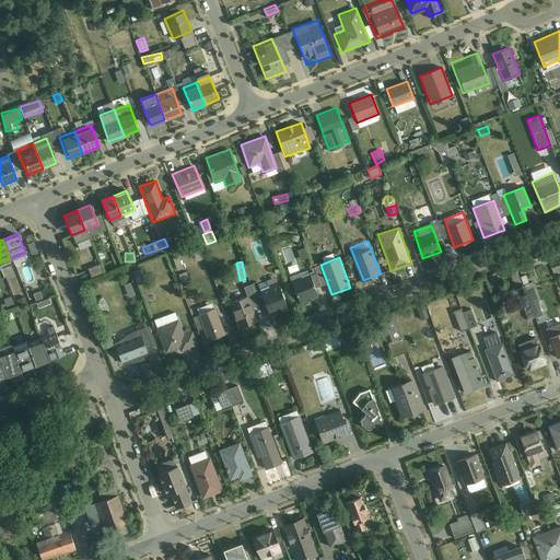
[(91,276),(103,271),(98,263),(88,267),(91,276)]
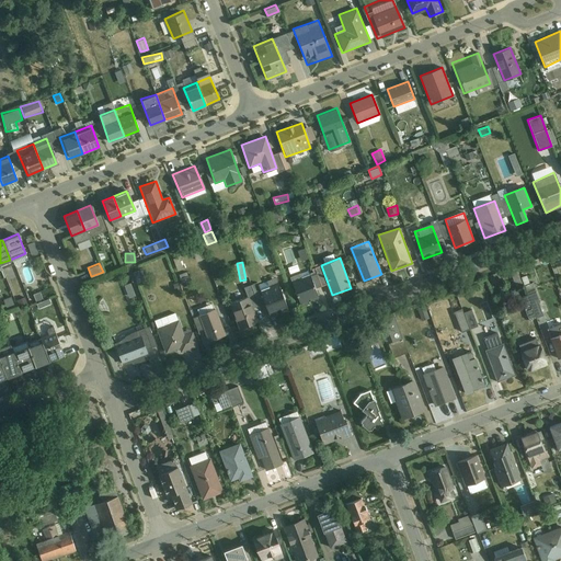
[(300,306),(319,299),(307,266),(288,274),(300,306)]
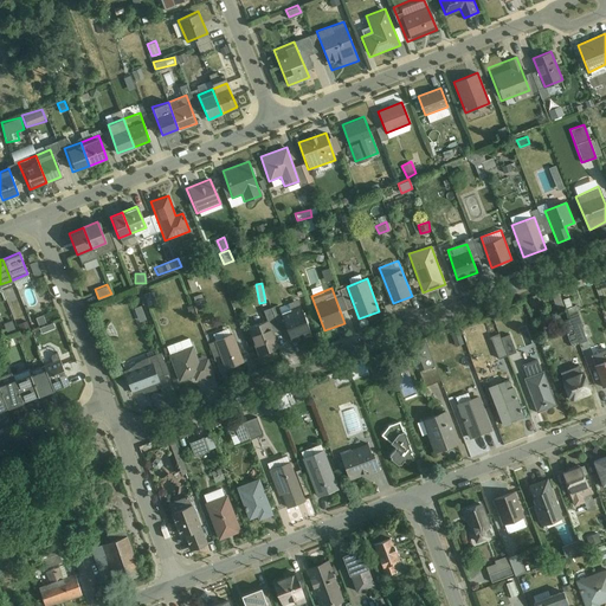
[(191,297),(197,309),(205,305),(199,294),(191,297)]
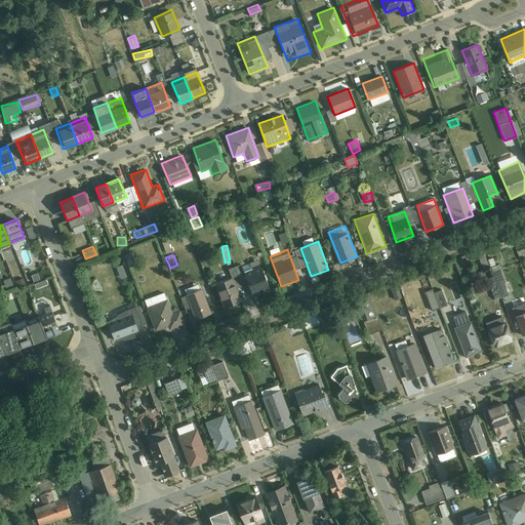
[(252,297),(269,291),(257,259),(241,265),(252,297)]
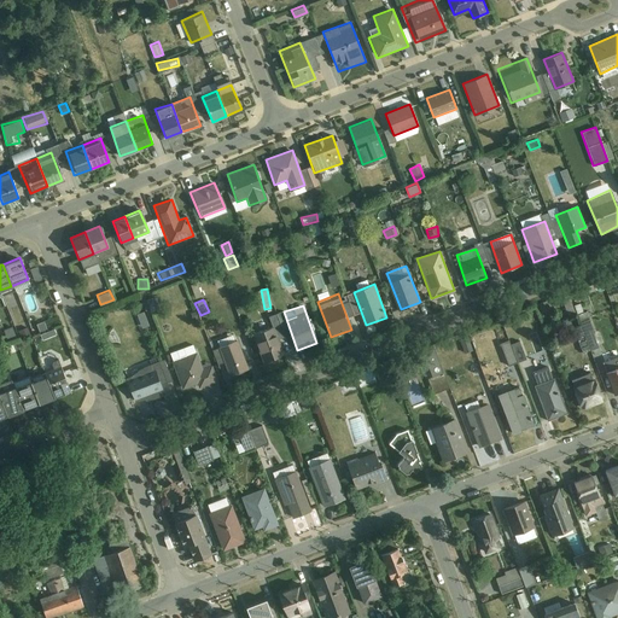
[(145,312),(136,314),(140,327),(149,325),(145,312)]
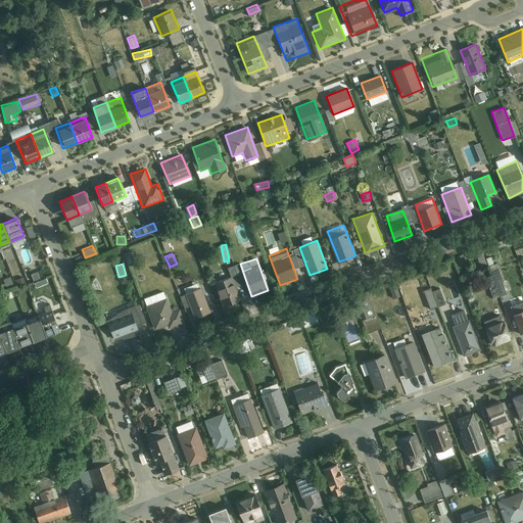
[(493,297),(506,293),(497,267),(485,271),(493,297)]
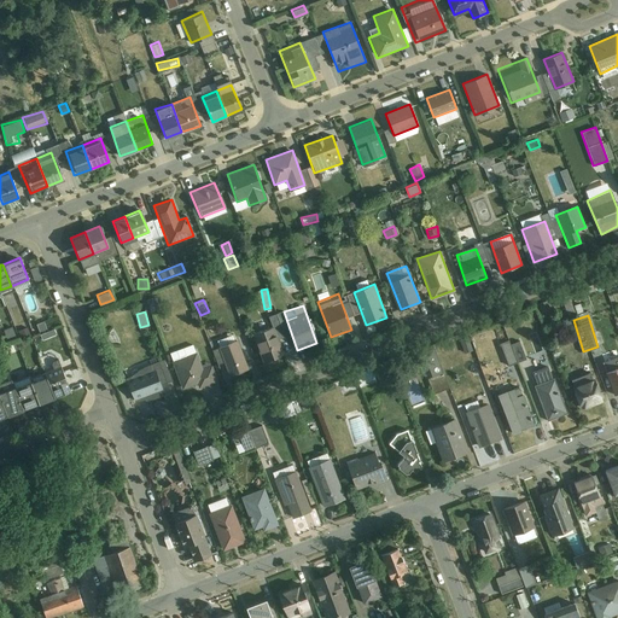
[(264,363),(284,356),(270,326),(252,333),(264,363)]
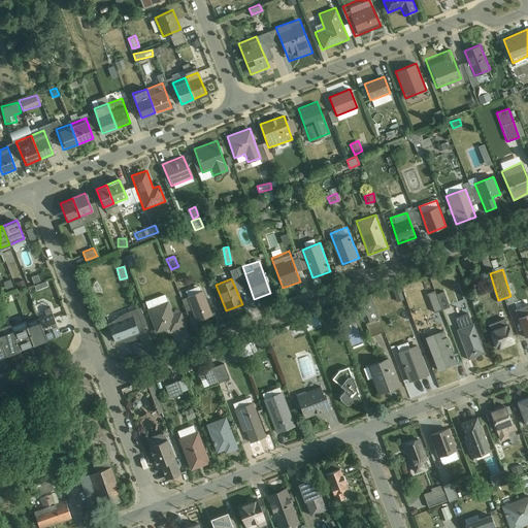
[(4,282),(6,288),(12,285),(10,279),(4,282)]
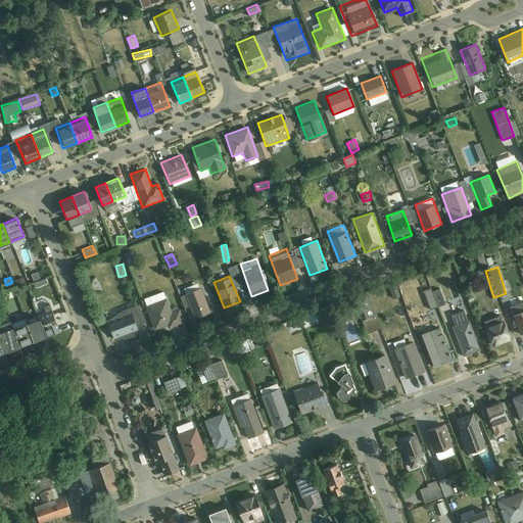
[(33,282),(36,288),(47,283),(45,277),(33,282)]
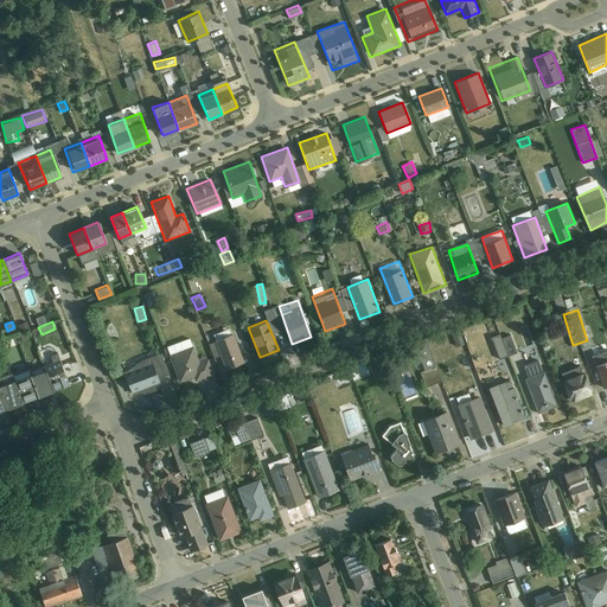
[(498,358),(516,352),(510,332),(491,338),(498,358)]
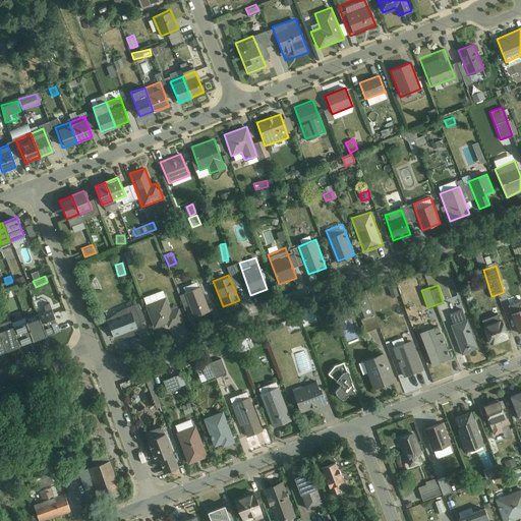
[(192,317),(208,311),(199,286),(184,292),(192,317)]
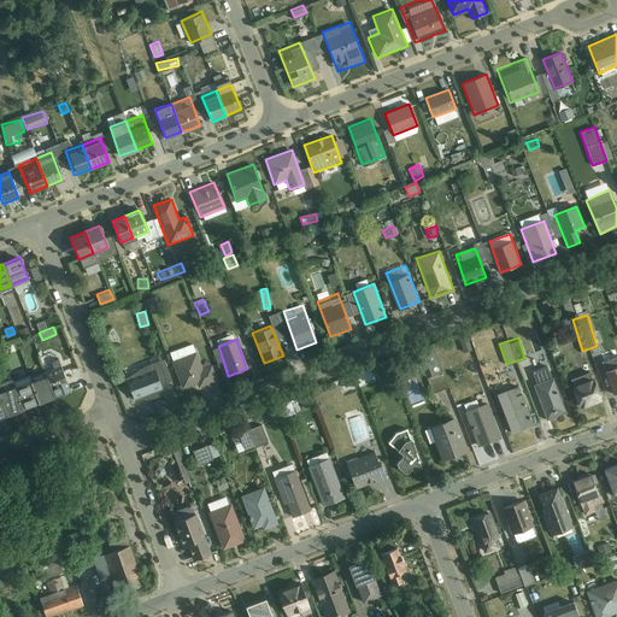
[(6,353),(17,352),(17,341),(6,342),(6,353)]
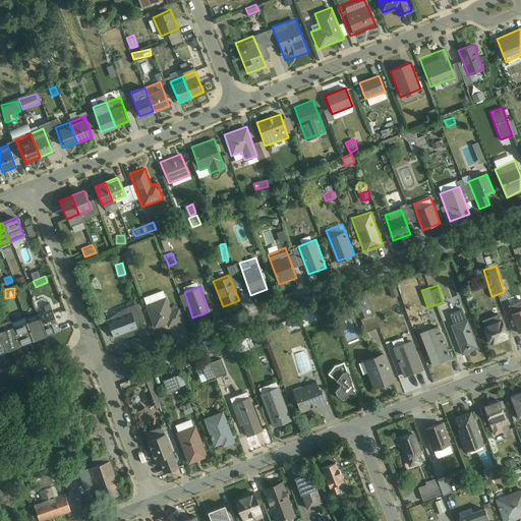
[(168,327),(182,322),(176,304),(168,307),(164,296),(146,303),(155,328),(167,323),(168,327)]
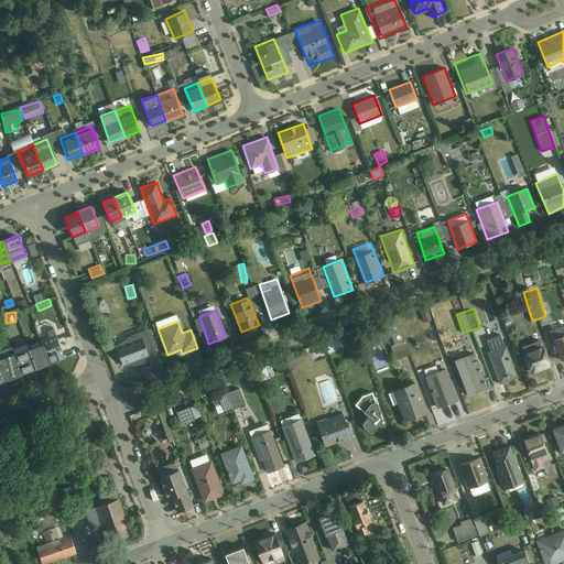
[(560,360),(563,358),(563,329),(551,335),(560,360)]
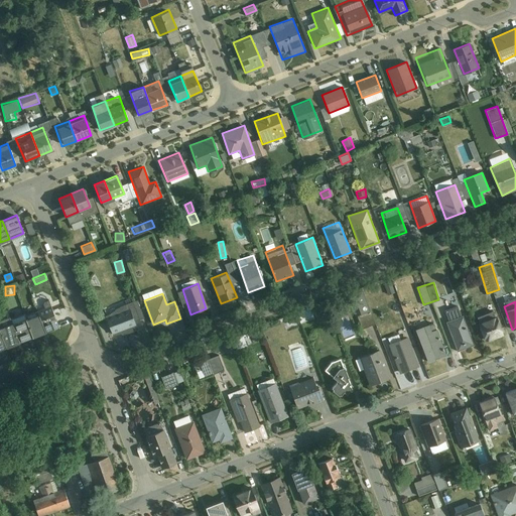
[(44,332),(58,326),(49,304),(36,309),(44,332)]
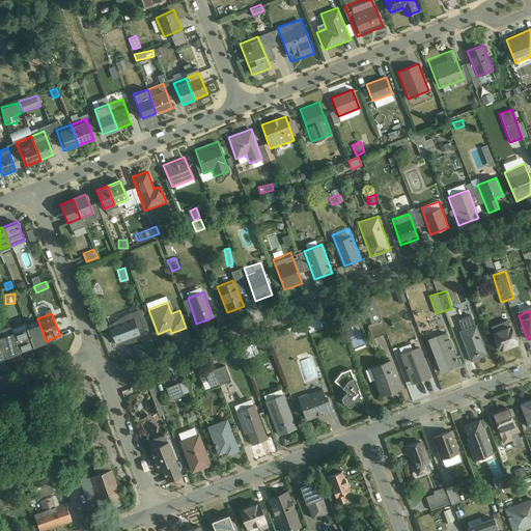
[(114,344),(140,336),(133,313),(107,323),(114,344)]
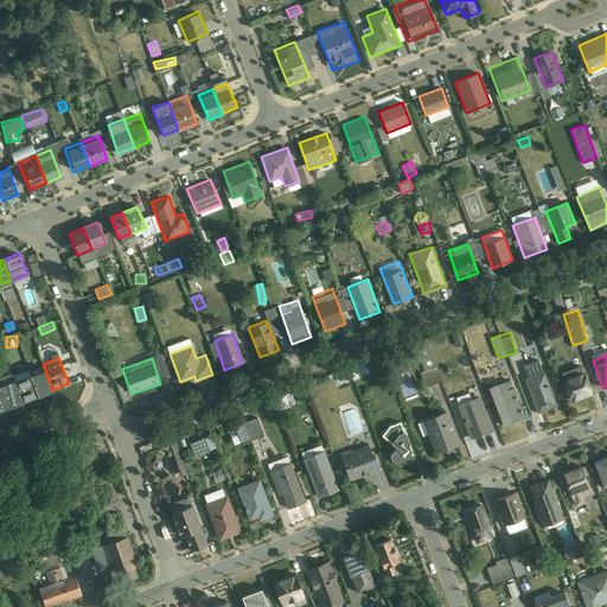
[(353,381),(370,375),(364,360),(337,370),(340,381),(352,376),(353,381)]
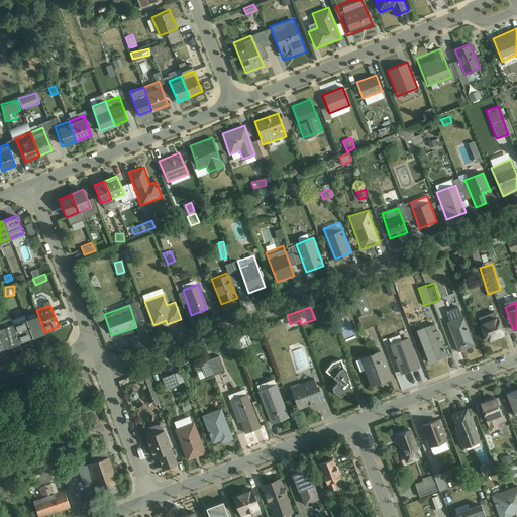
[(31,337),(43,332),(36,315),(24,320),(31,337)]
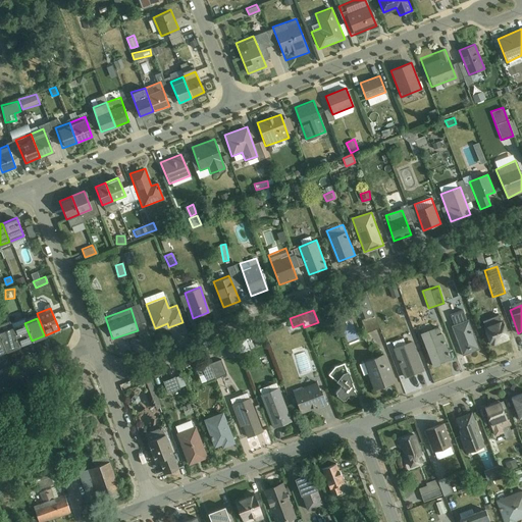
[(348,344),(358,340),(352,319),(342,323),(348,344)]
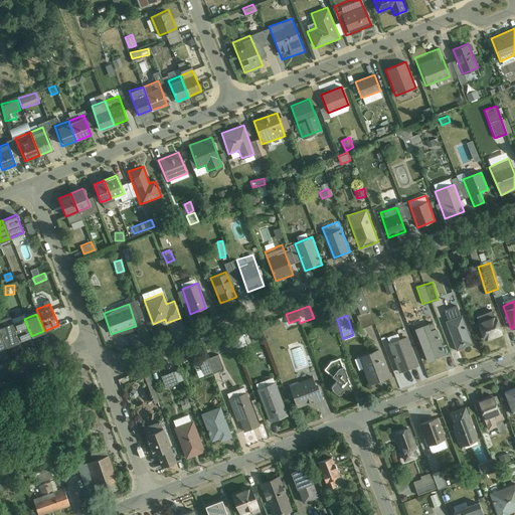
[(456,349),(472,344),(461,315),(446,321),(456,349)]
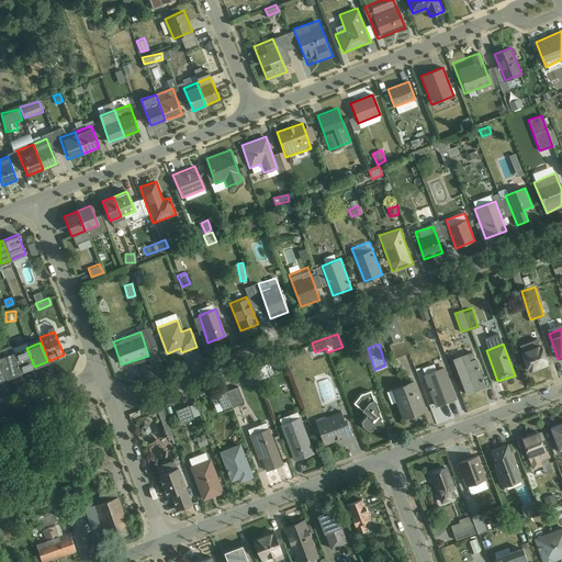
[(312,345),(307,346),(311,358),(326,352),(325,350),(315,353),(312,345)]
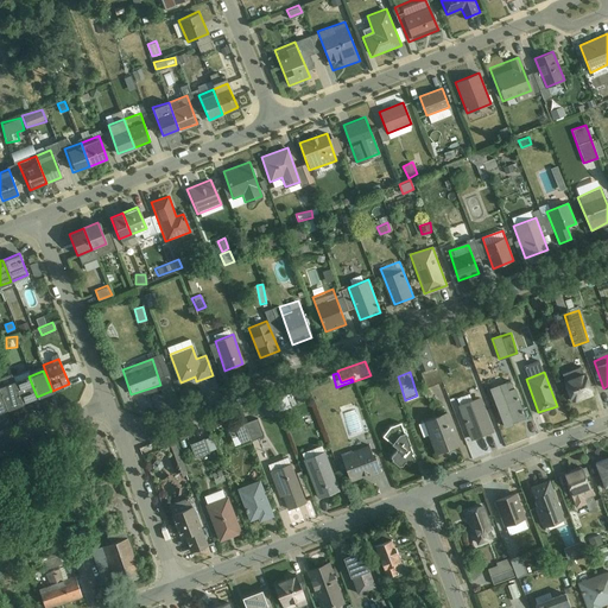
[(572,403),(593,396),(584,373),(564,380),(572,403)]
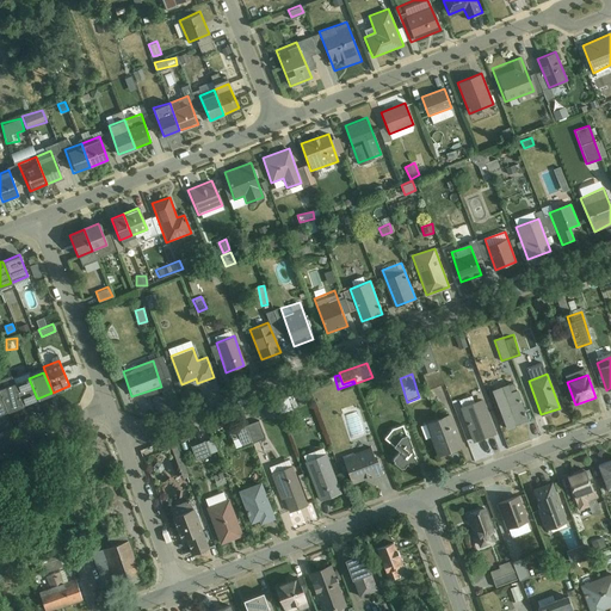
[(37,399),(29,378),(14,384),(23,405),(37,399)]
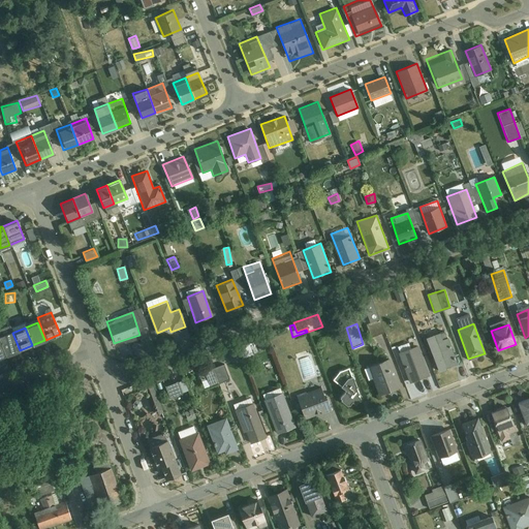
[(438,372),(457,365),(444,331),(426,337),(438,372)]
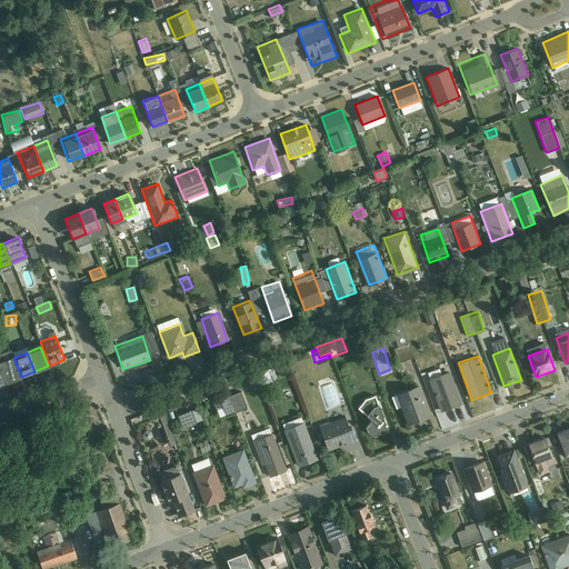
[(0,372),(5,383),(21,377),(13,358),(0,362),(0,372)]
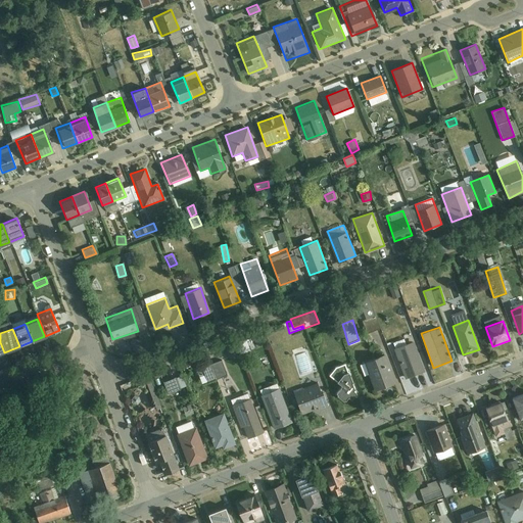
[(405,379),(424,372),(413,342),(393,348),(405,379)]
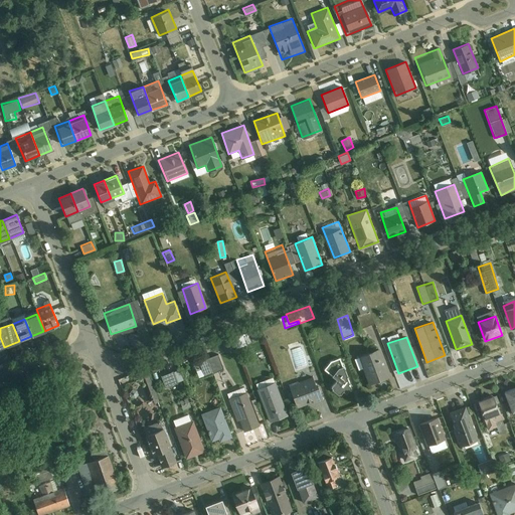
[(224,352),(232,349),(228,340),(220,343),(224,352)]
